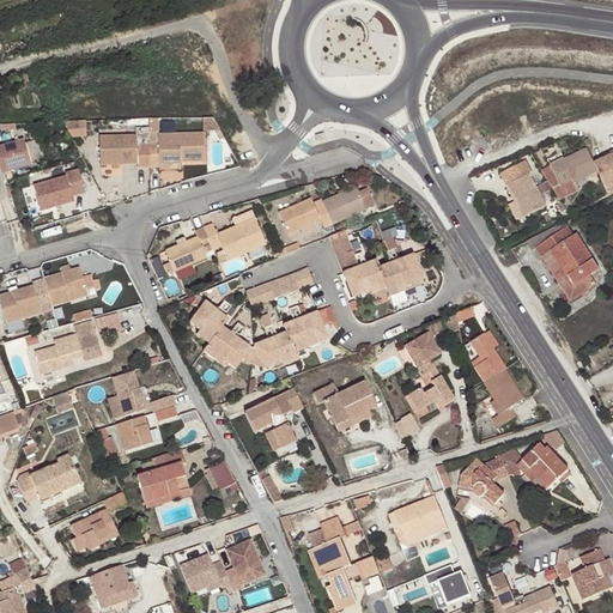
[(86,123),(65,123),(72,137),(86,137),(86,123)]
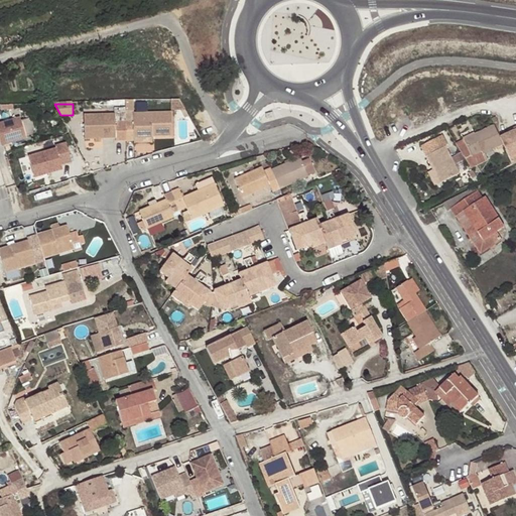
[(125,123),(126,143),(133,142),(133,139),(152,138),(171,137),(171,127),(164,114),(132,115),(132,122),(125,122),(125,123)]
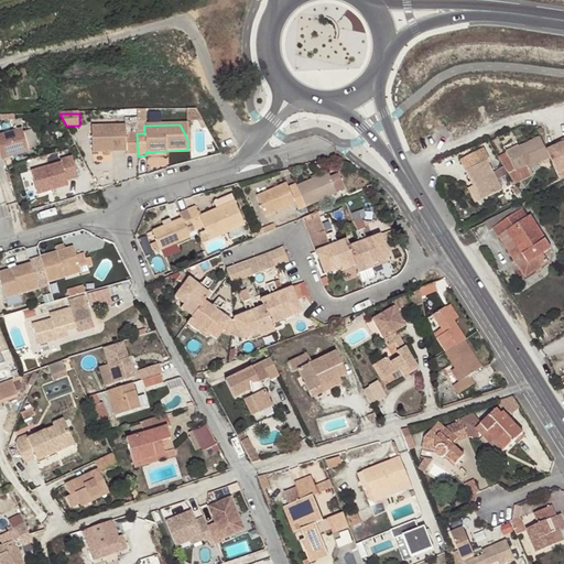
[(138,156),(137,134),(126,134),(125,126),(91,127),(91,153),(105,153),(109,153),(126,152),(126,156),(138,156)]
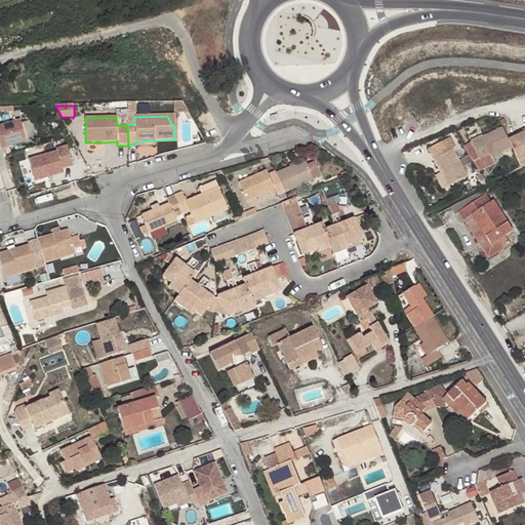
[(27,142),(21,120),(0,126),(0,140),(2,149),(27,142)]
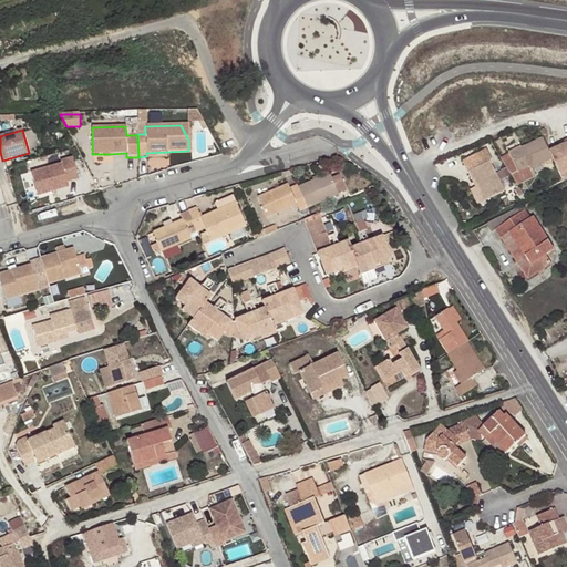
[(501,161),(517,186),(535,178),(532,172),(555,161),(552,154),(544,140),(501,161)]
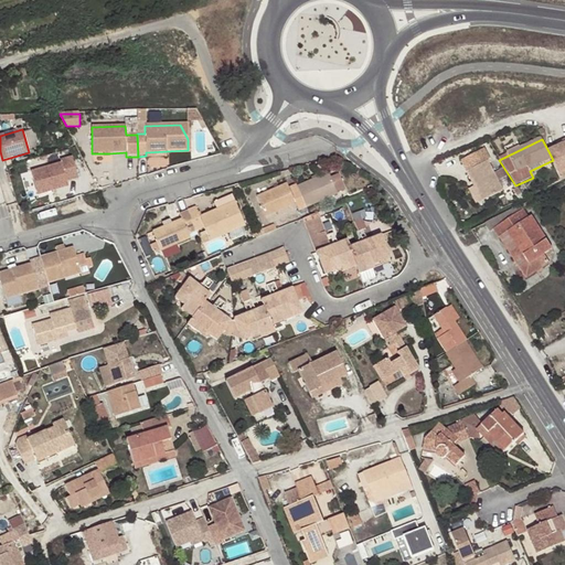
[(557,149),(550,153),(553,160),(560,176),(564,172),(564,141),(556,146),(557,149)]
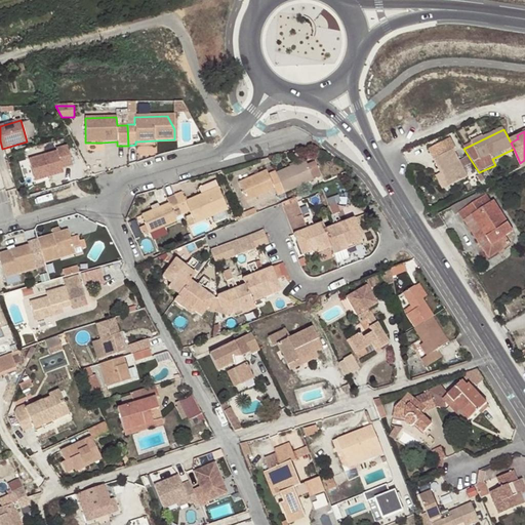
[(427,147),(440,171),(447,186),(468,174),(452,148),(455,146),(448,134),(427,147)]
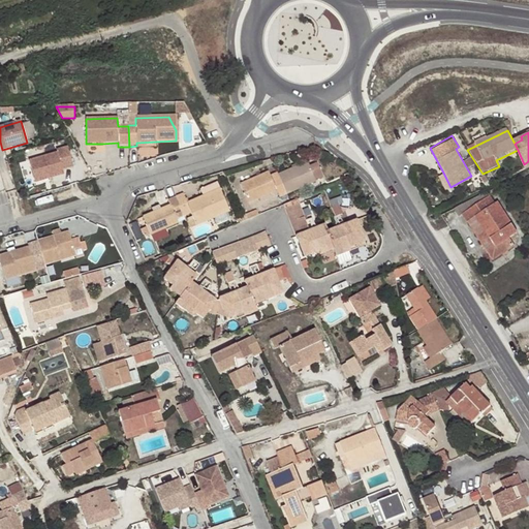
[(59,152),(30,160),(36,182),(65,174),(63,169),(74,166),(68,147),(58,150),(59,152)]
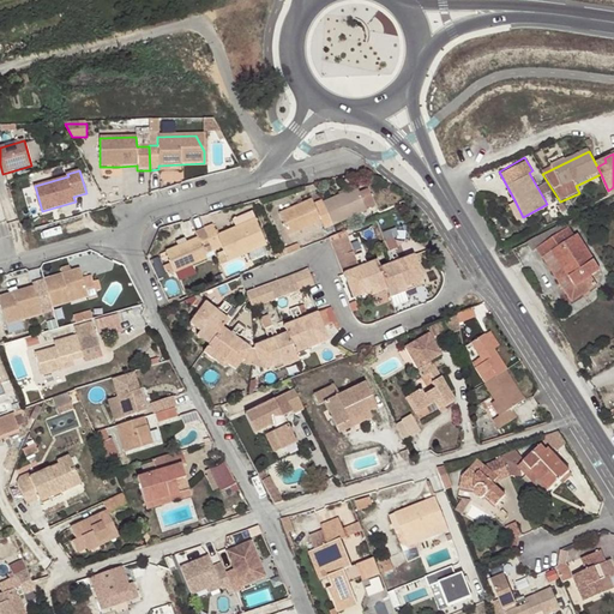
[(321,202),(331,226),(366,211),(365,208),(374,204),(368,190),(359,193),(356,187),(321,202)]
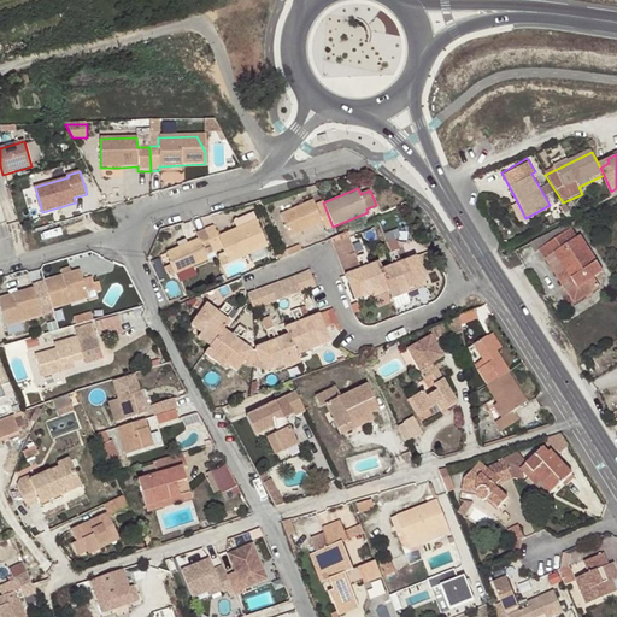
[(333,227),(323,203),(322,201),(315,204),(313,201),(280,216),(288,236),(321,223),(323,230),(333,227)]
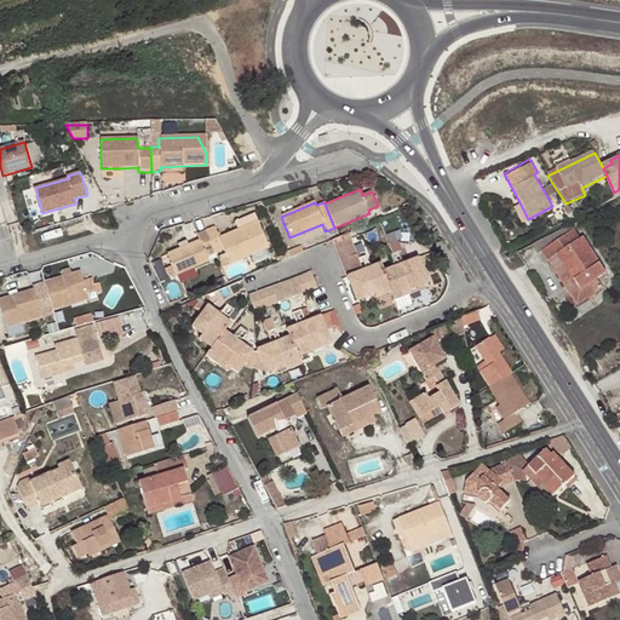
[(528,219),(520,202),(516,205),(524,222),(528,219)]
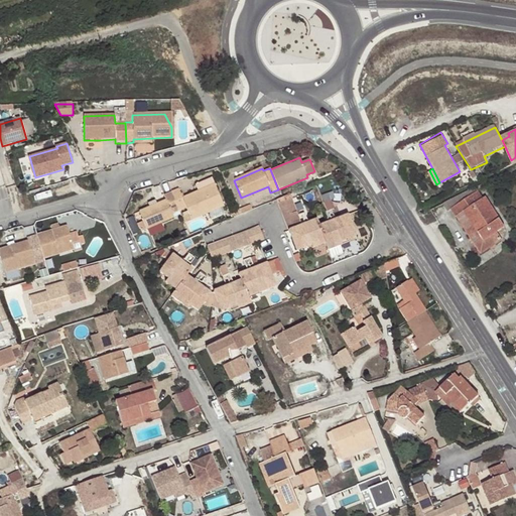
[(169,195),(176,212),(184,209),(185,213),(179,216),(183,224),(221,207),(212,186),(181,200),(177,190),(169,195)]
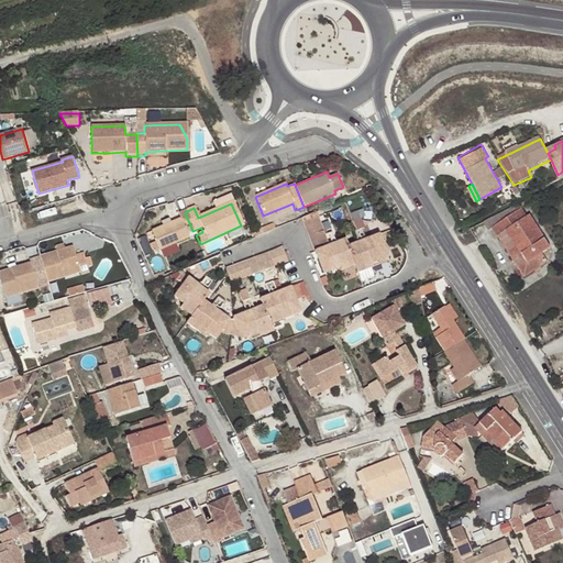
[(493,229),(521,209),(519,206),(487,221),(493,229)]
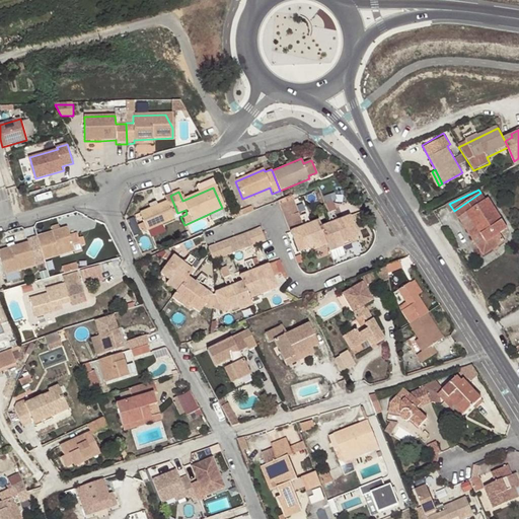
[(486,201),(480,193),(454,211),(459,219),(466,215),(487,243),(478,248),(484,255),(505,241),(500,234),(508,228),(488,200),(486,201)]
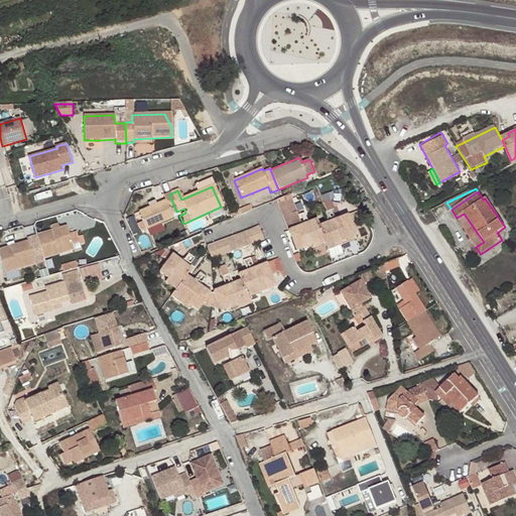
[(169,214),(176,212),(169,195),(162,197),(163,202),(131,215),(134,221),(140,219),(144,230),(156,225),(170,218),(169,214)]
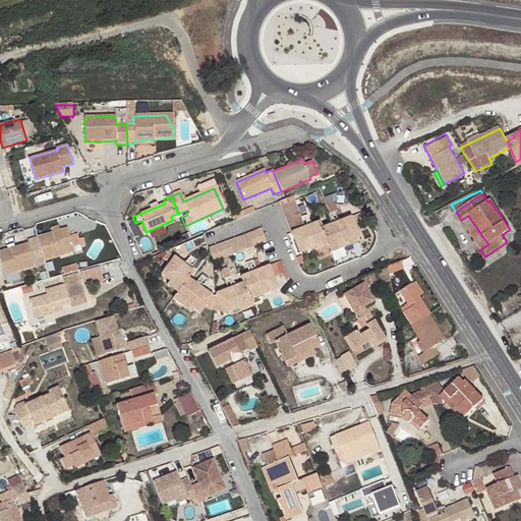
[(280,203),(282,207),(294,201),(292,197),(280,203)]
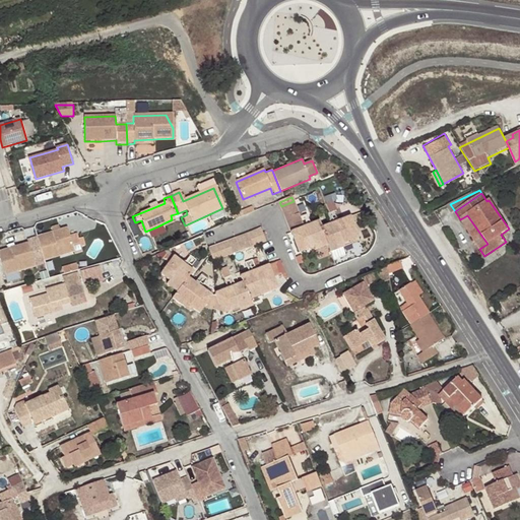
[(294,201),(281,206),(300,252),(314,247),(328,242),(329,245),(330,248),(351,240),(359,237),(351,217),(322,228),(319,221),(305,228),(294,201)]
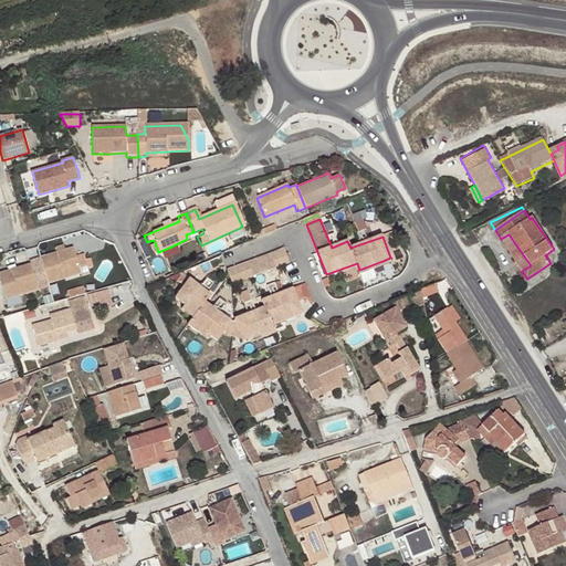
[(501,239),(522,271),(531,265),(509,234),(501,239)]
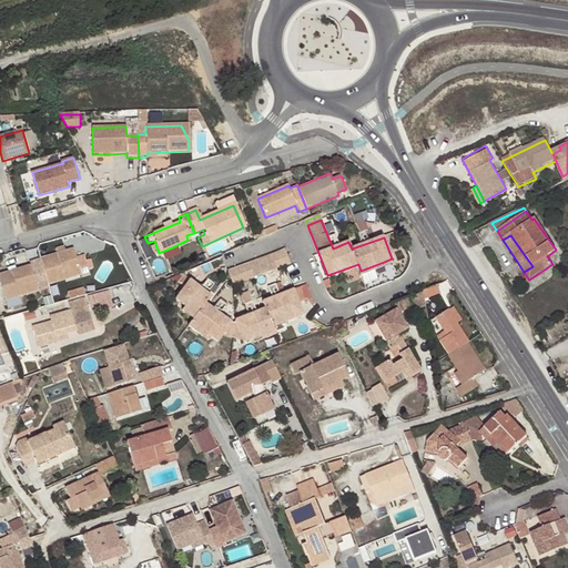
[(66,253),(57,255),(29,264),(29,267),(0,275),(0,290),(3,302),(48,288),(47,285),(80,276),(82,280),(89,277),(83,257),(77,260),(73,251),(66,253)]
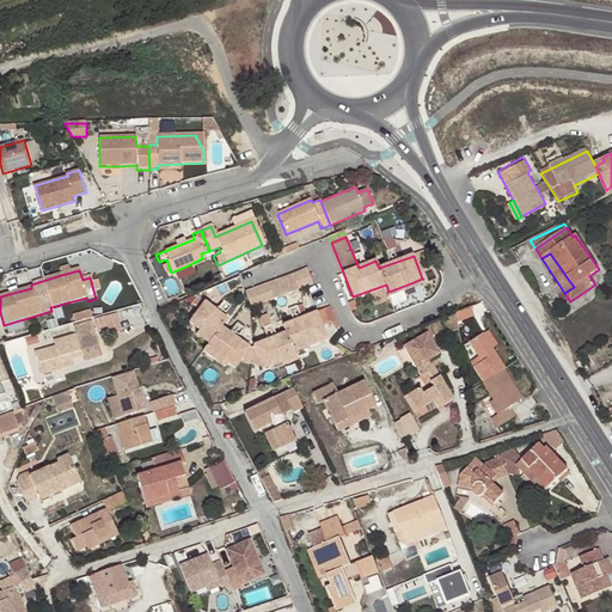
[(307,270),(248,293),(252,307),(313,283),(307,270)]
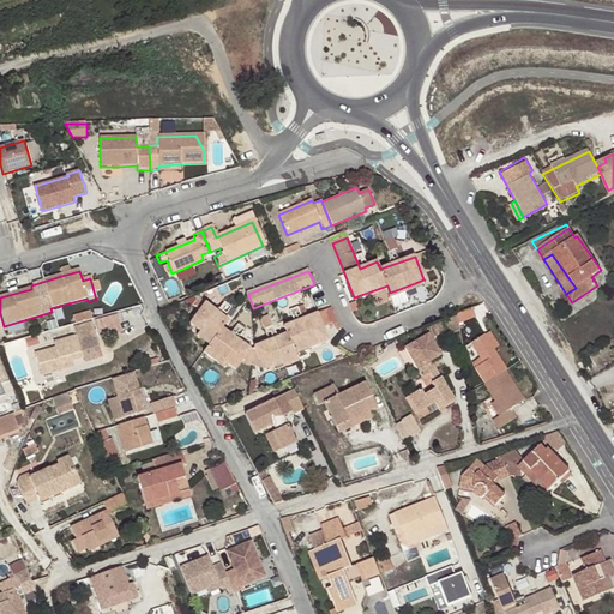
[(417,288),(415,283),(390,293),(391,298),(417,288)]
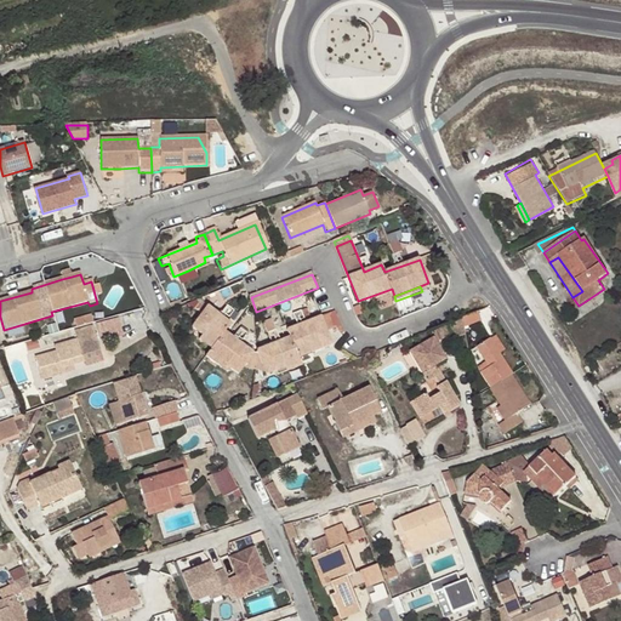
[(392,289),(375,295),(377,300),(393,292),(392,289)]
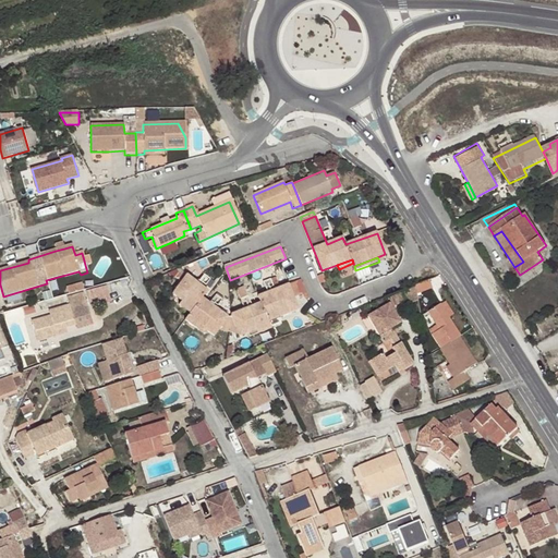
[(173,294),(183,302),(193,308),(191,313),(189,316),(208,331),(215,336),(219,330),(241,337),(249,334),(269,325),(268,322),(267,318),(298,306),(294,298),(302,294),(298,281),(258,296),(262,304),(231,316),(233,319),(227,319),(202,298),(207,291),(187,276),(173,294)]
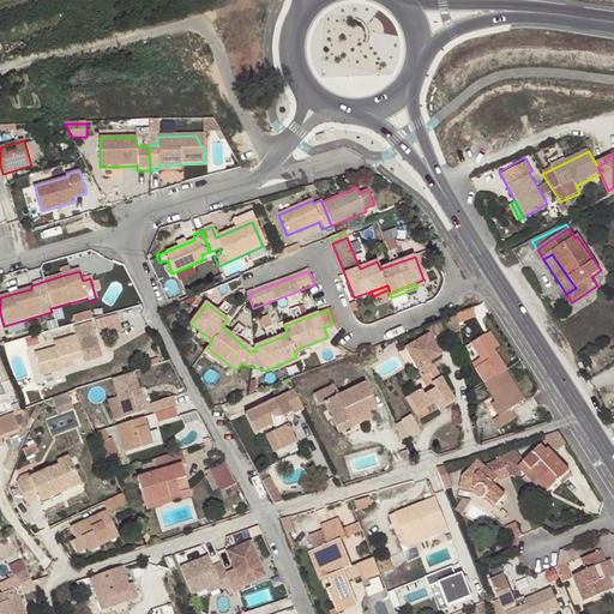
[(477,315),(475,307),(458,313),(459,325),(464,324),(464,321),(477,315)]
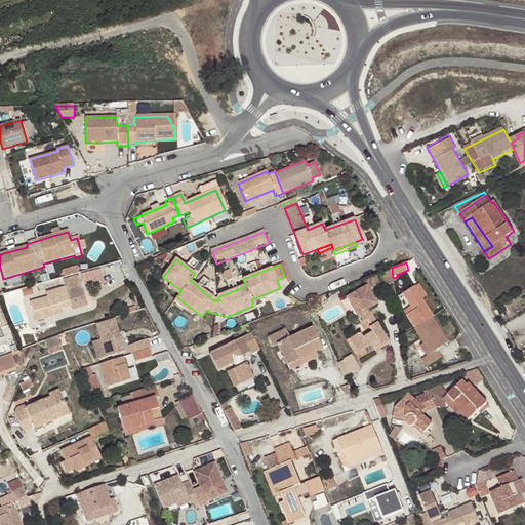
[(86,285),(105,282),(102,267),(83,271),(86,285)]
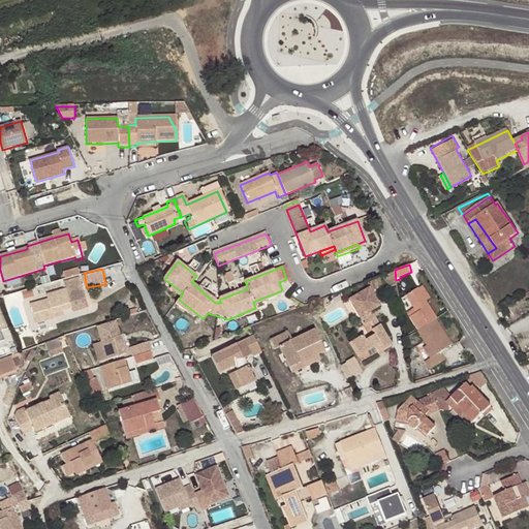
[(396,280),(395,270),(383,275),(387,287),(397,283),(396,280)]
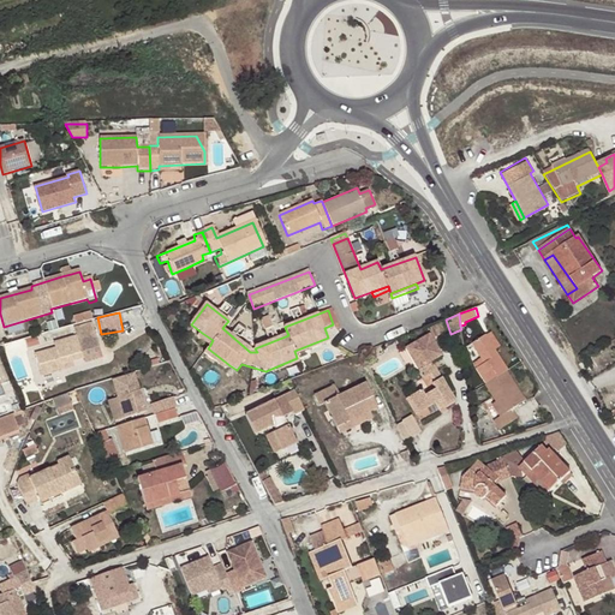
[(491,332),(487,334),(495,348),(501,346),(491,332)]
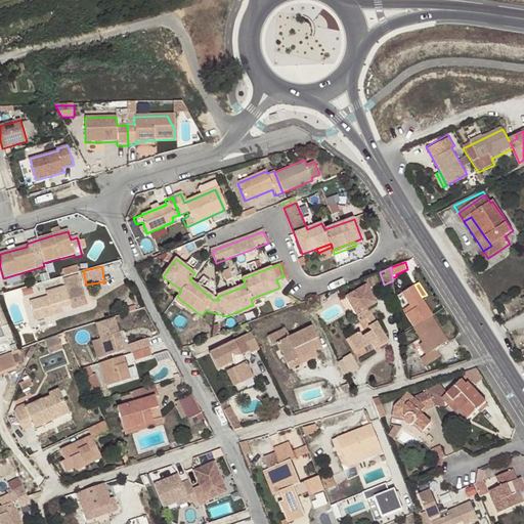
[(181,290),(172,284),(169,287),(179,294),(181,290)]
